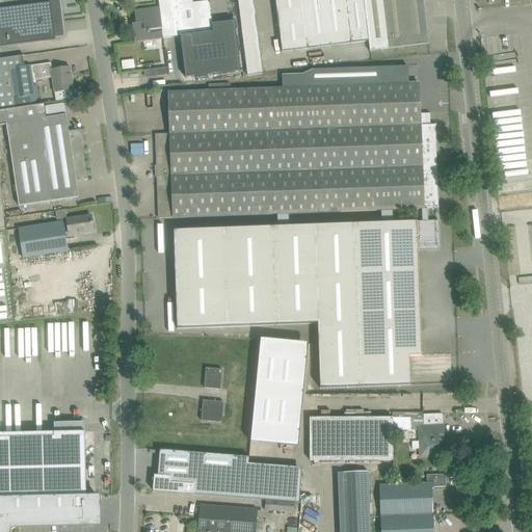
[(0,8),(0,46),(55,40),(55,37),(64,36),(59,0),(53,0),(50,0),(50,2),(0,8)]
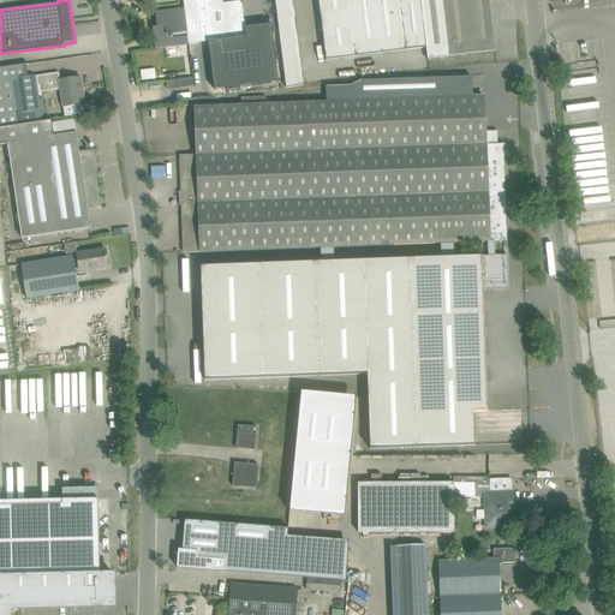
[(209,42),(204,0),(183,0),(184,9),(186,34),(189,45),(209,42)]
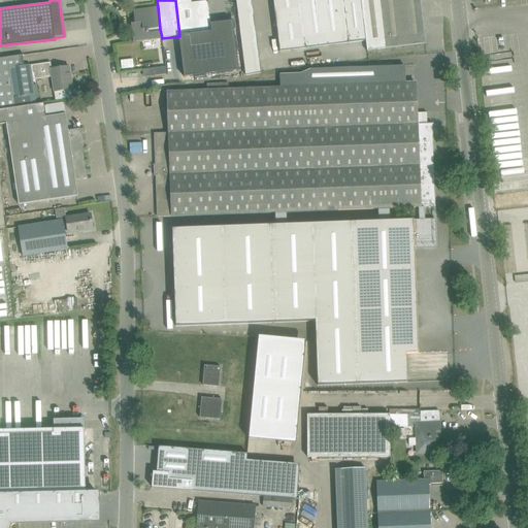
[(175,0),(179,36),(178,36),(184,77),(239,70),(233,21),(211,24),(208,1),(192,3),(191,0),(175,0)]
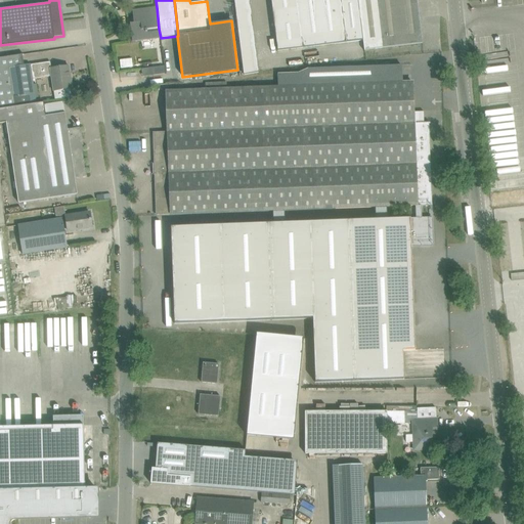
[(270,0),(277,51),(302,48),(296,0),(270,0)]
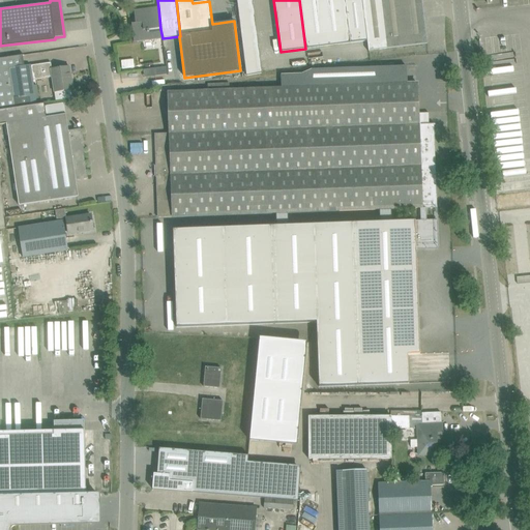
[(299,0),(305,49),(351,43),(366,41),(361,0),(299,0)]
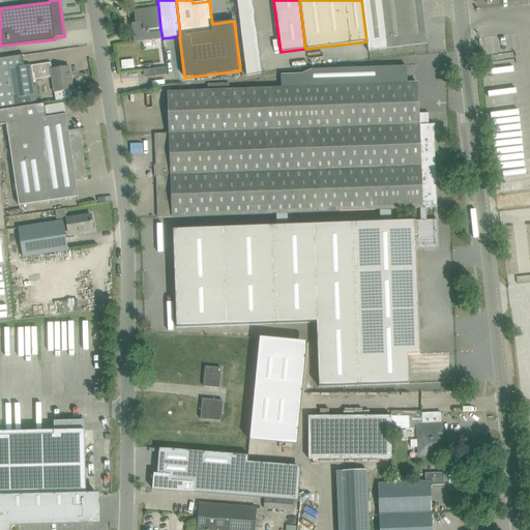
[(361,0),(369,52),(369,51),(427,45),(421,0),(361,0)]
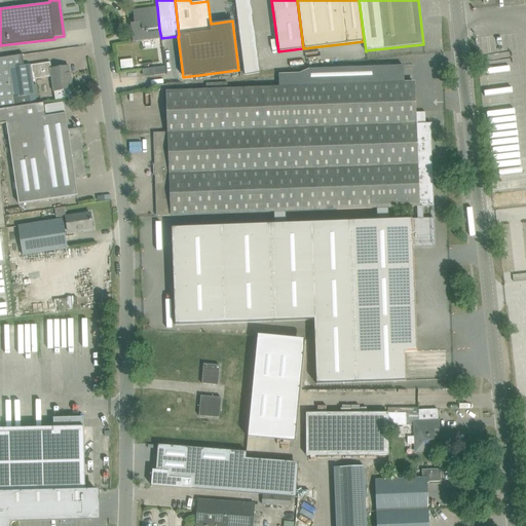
[(159,29),(157,7),(133,10),(134,19),(137,17),(138,21),(130,22),(133,41),(149,39),(148,30),(159,29)]
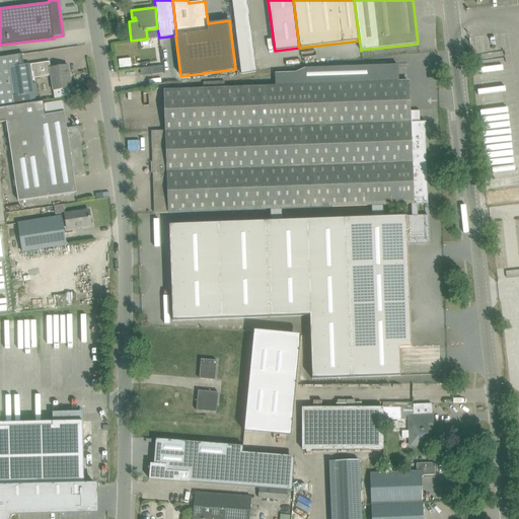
[(251,35),(236,38),(241,73),(256,72),(251,35)]
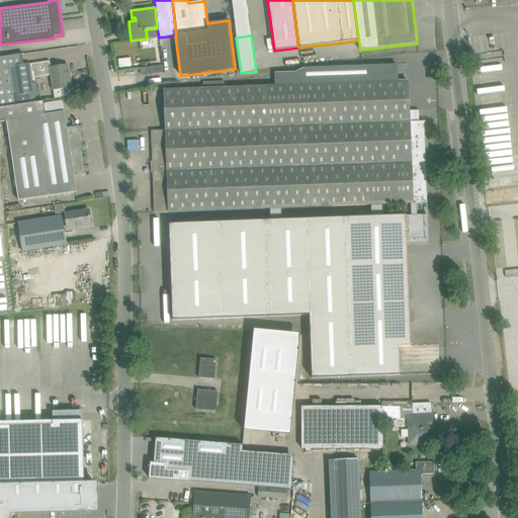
[(0,57),(0,108),(35,103),(32,78),(51,76),(54,90),(71,88),(68,66),(48,69),(47,63),(50,62),(23,66),(22,55),(23,55),(23,54),(0,57)]
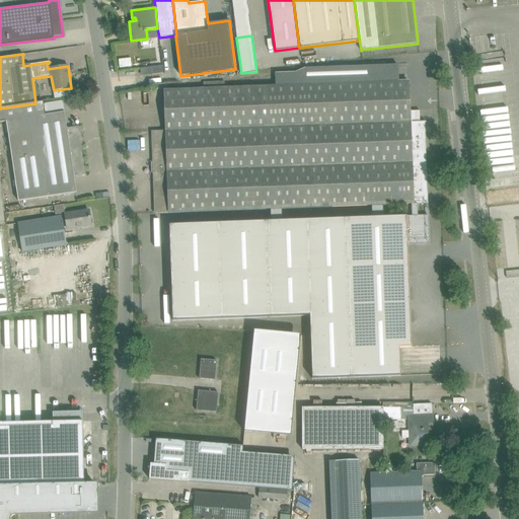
[(132,67),(131,59),(119,61),(120,69),(132,67)]
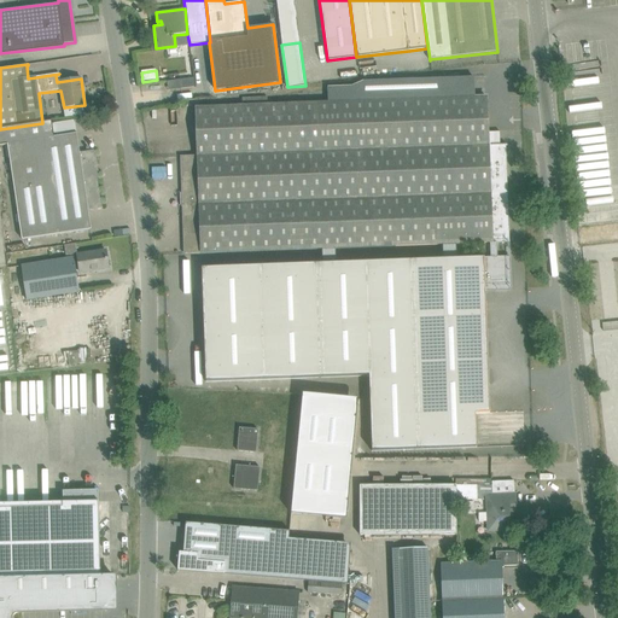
[(488,133),(487,97),(474,98),(473,77),(461,79),(365,81),(353,87),(328,88),(328,103),(316,103),(321,249),(336,249),(443,245),(456,244),(491,243),(496,243),(508,243),(505,145),(499,145),(497,133),(488,133)]
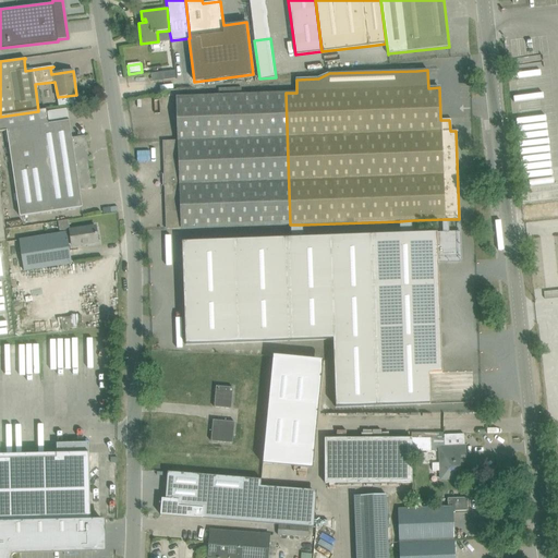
[(162,72),(164,81),(176,79),(174,71),(162,72)]
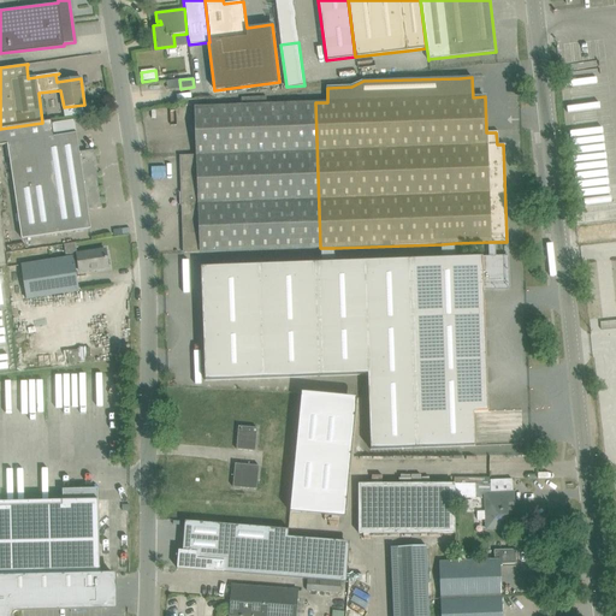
[(320,248),(315,102),(195,107),(197,155),(181,157),(184,253),(320,248)]
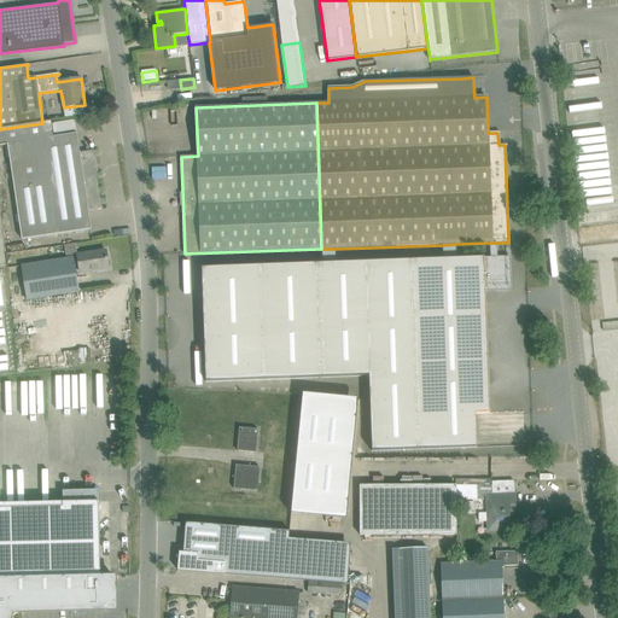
[(52,122),(42,123),(0,129),(0,145),(7,144),(22,240),(91,229),(88,210),(103,209),(101,199),(100,199),(99,193),(100,193),(99,188),(97,178),(98,176),(97,172),(94,173),(93,167),(99,165),(99,164),(97,165),(95,161),(94,162),(94,157),(94,156),(94,151),(80,153),(76,134),(54,138),(52,122)]
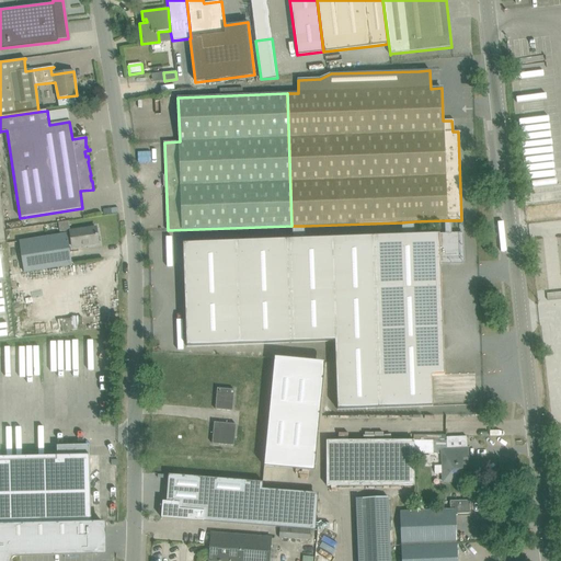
[(450,233),(450,220),(446,220),(446,233),(414,235),(414,221),(402,222),(402,236),(305,239),(305,226),(292,226),(293,240),(183,243),(186,347),(334,342),(338,410),(433,407),(432,376),(445,376),(441,261),(447,260),(447,258),(450,258),(450,263),(464,263),(462,233),(450,233)]
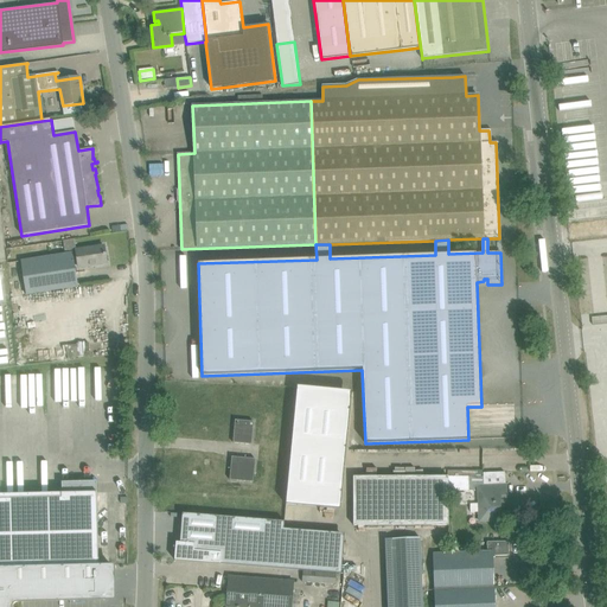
[(104,247),(93,248),(76,251),(78,268),(107,264),(104,247)]
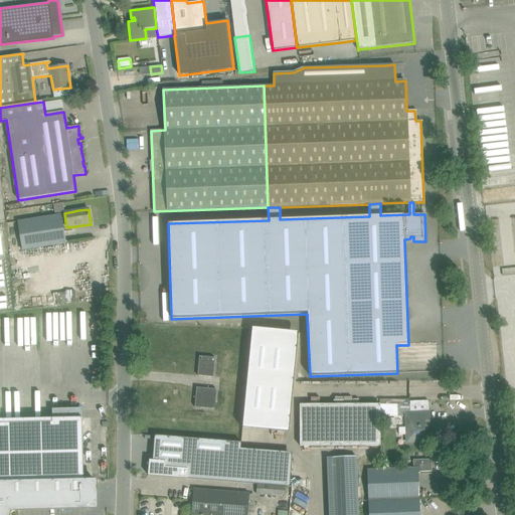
[(66,243),(61,215),(18,222),(22,250),(66,243)]
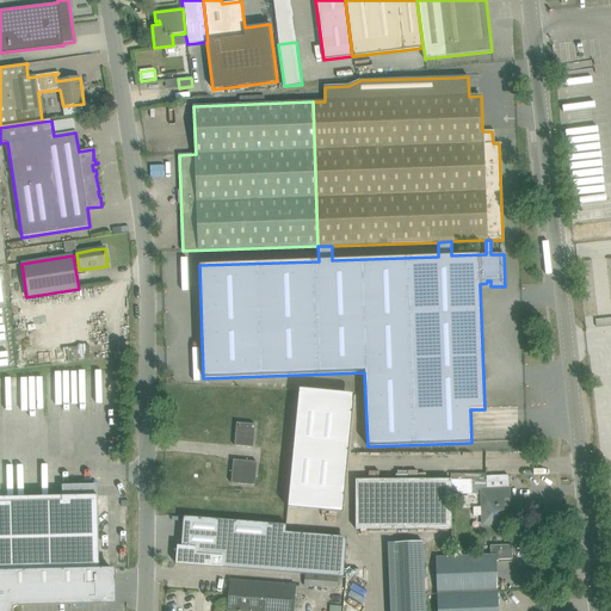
[(44,372),(45,405),(63,405),(63,371),(44,372)]
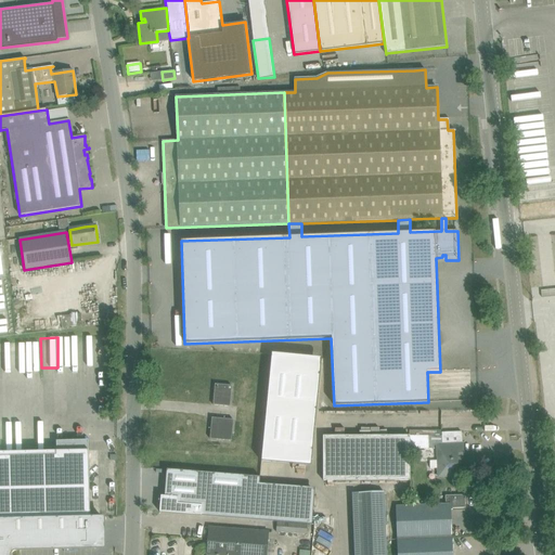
[(97,369),(98,338),(63,337),(62,368),(97,369)]
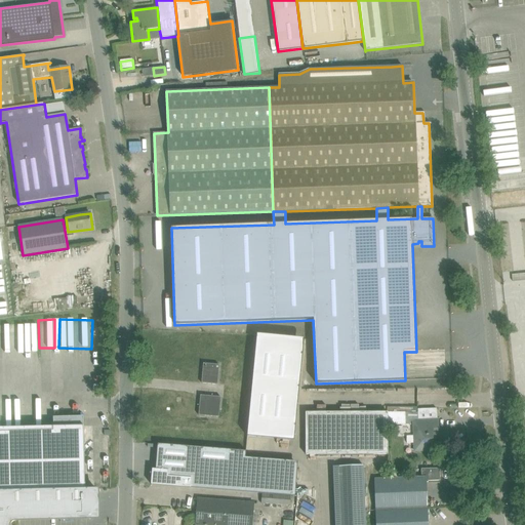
[(0,360),(32,360),(31,331),(0,331),(0,360)]
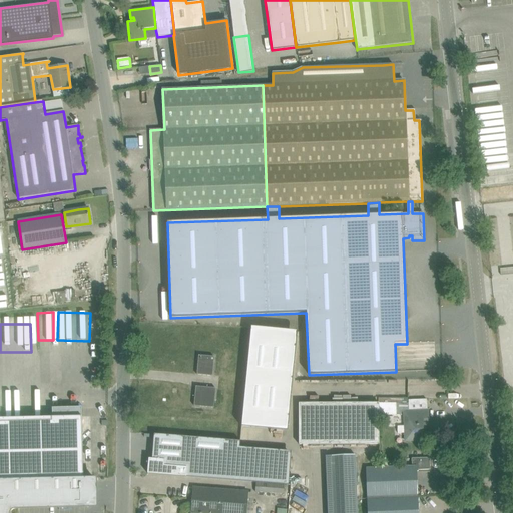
[(247,327),(241,428),(286,431),(292,330),(247,327)]
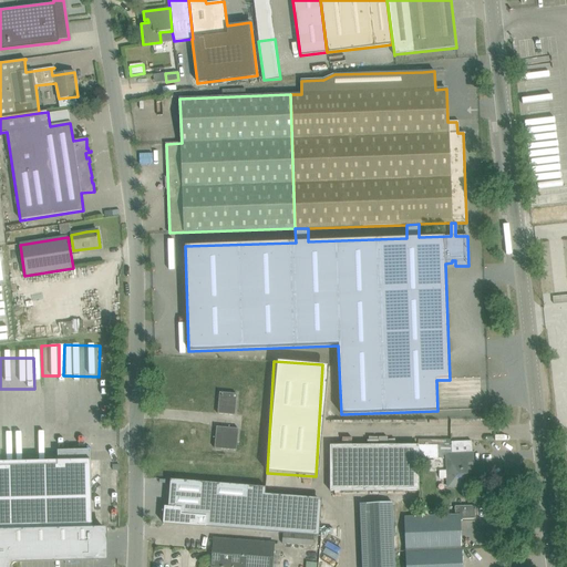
[(217,414),(235,415),(237,394),(219,393),(217,414)]
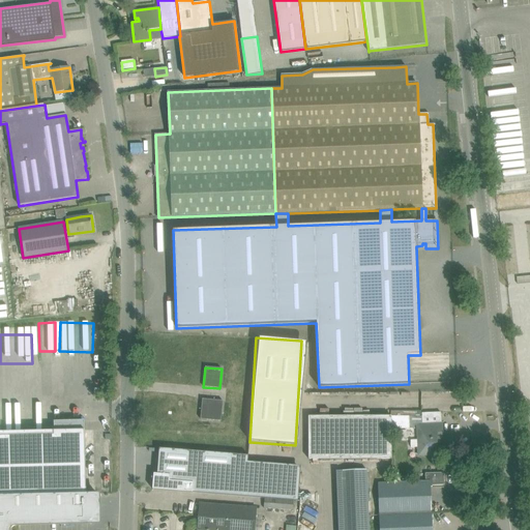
[(223,401),(202,400),(201,419),(221,421),(223,401)]
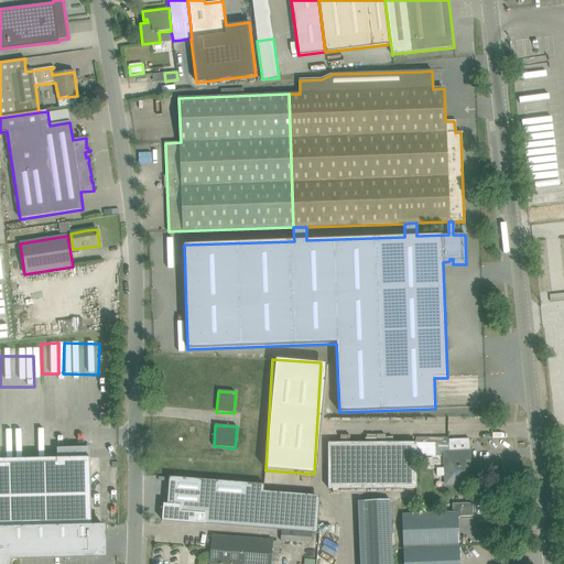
[(416,456),(416,443),(328,444),(328,455),(328,488),(416,488),(416,456)]
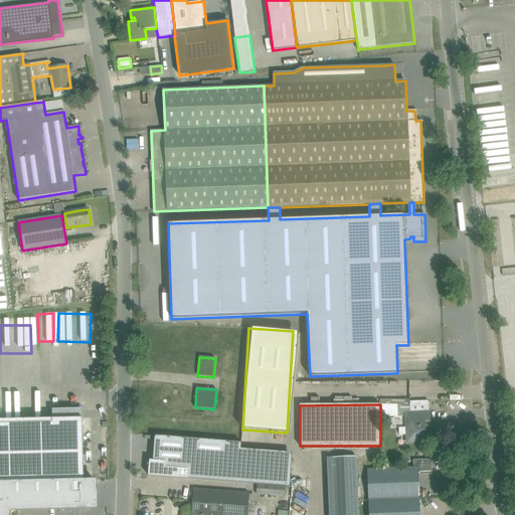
[(409,404),(380,404),(380,416),(402,416),(402,412),(405,412),(406,443),(414,443),(424,442),(424,427),(431,427),(430,411),(409,412),(409,404)]
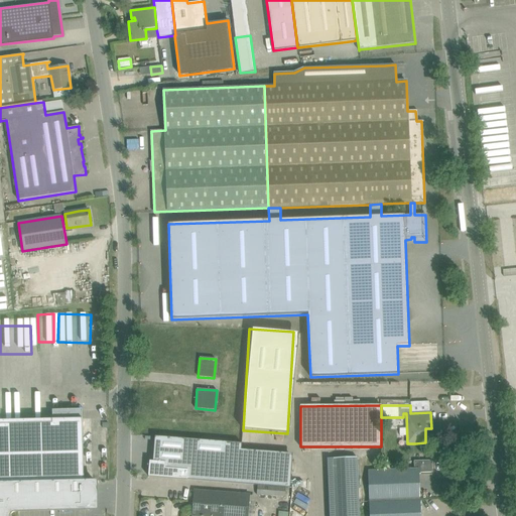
[(0,483),(84,481),(82,419),(0,420),(0,483)]
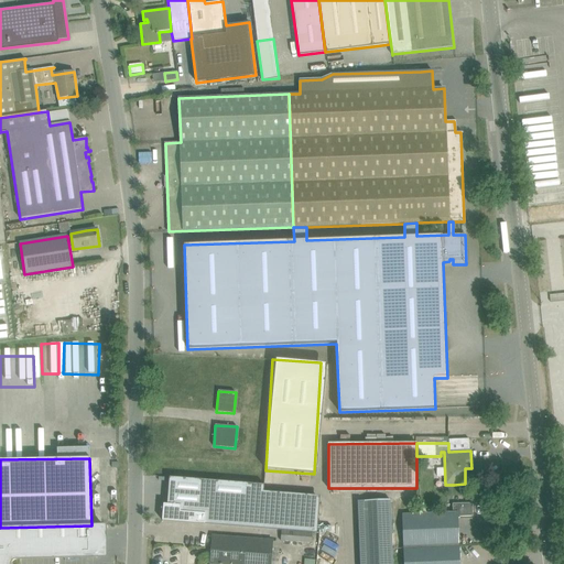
[(166,505),(162,505),(161,521),(162,521),(173,522),(316,533),(316,532),(317,514),(318,505),(262,500),(263,485),(167,477),(166,505)]
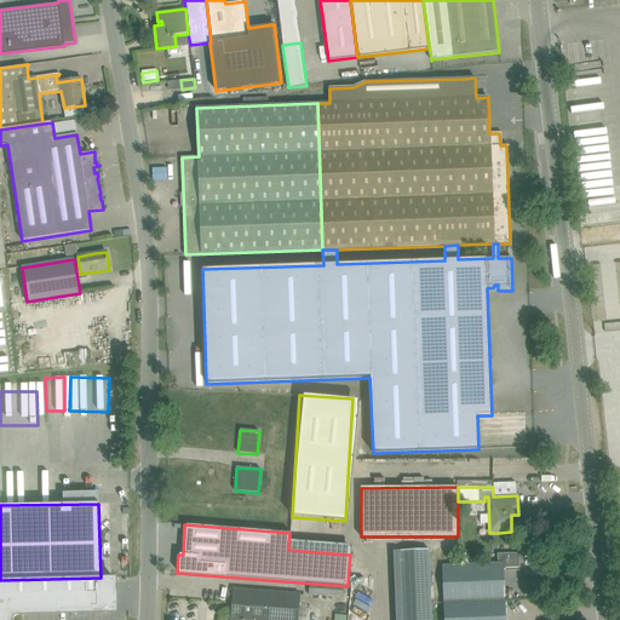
[(400,551),(401,619),(431,619),(429,550),(400,551)]
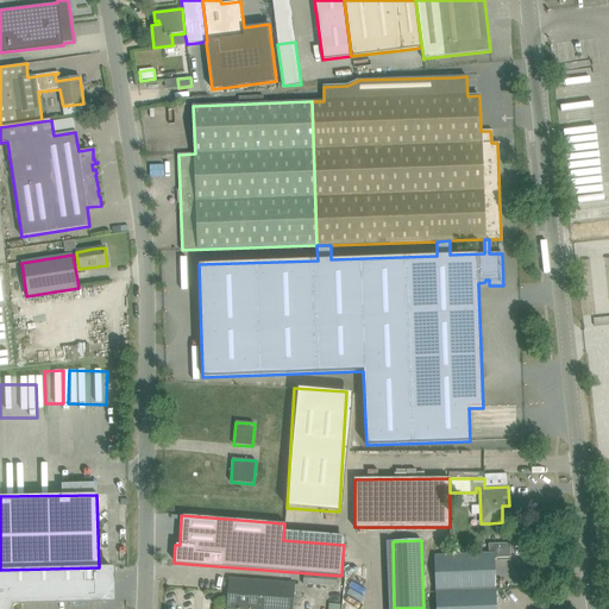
[(434,556),(435,591),(495,589),(494,559),(497,559),(496,558),(510,558),(510,544),(489,544),(489,553),(434,556)]
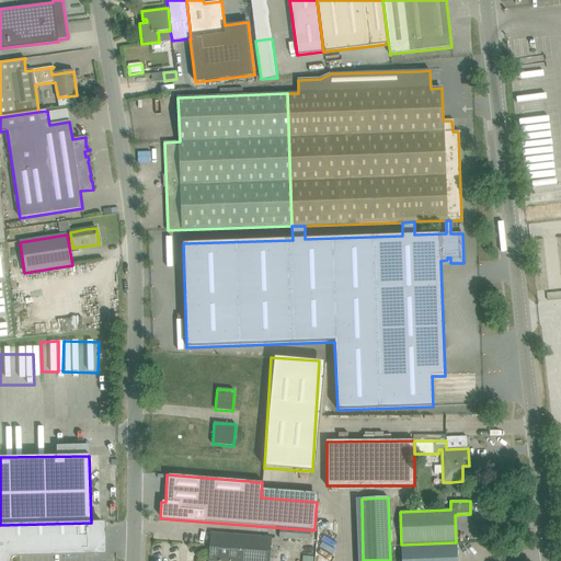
[(0,560),(11,560),(12,560),(13,559),(14,559),(14,558),(15,558),(16,558),(103,556),(103,523),(91,523),(0,525),(0,560)]
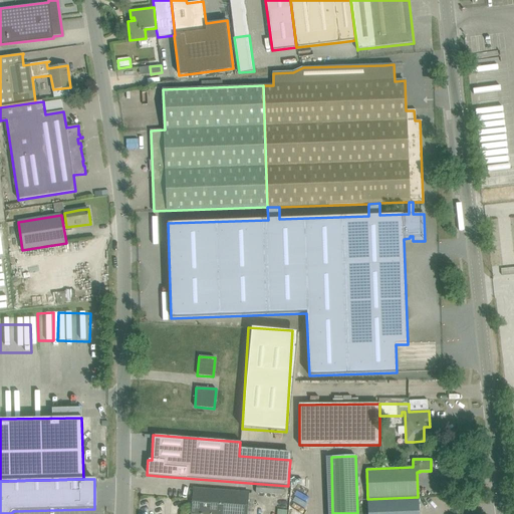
[(257,484),(256,493),(283,495),(284,486),(257,484)]
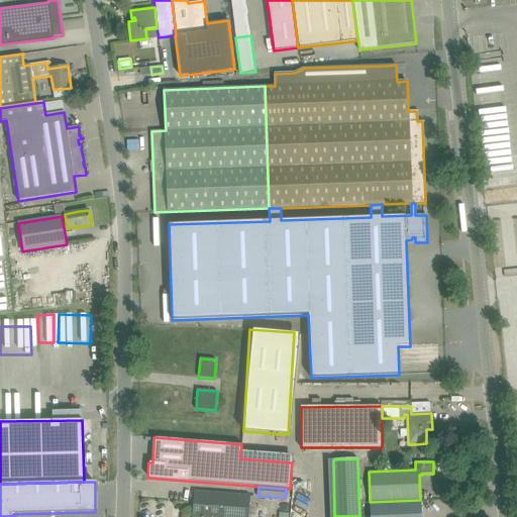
[(247,516),(249,495),(205,492),(195,491),(193,516),(198,516),(247,516)]
